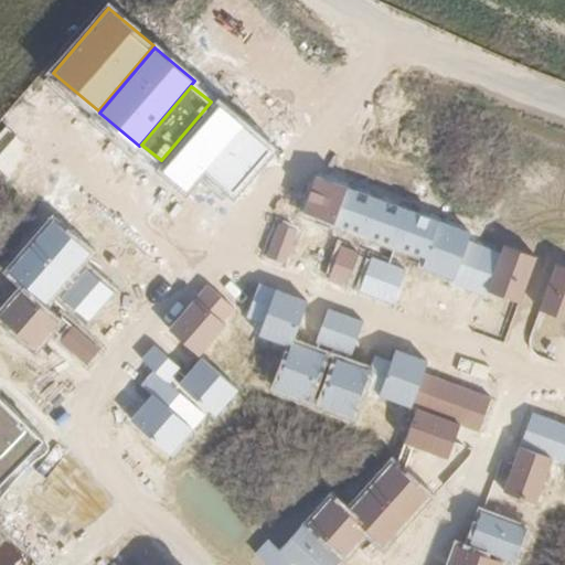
[(235,119),(213,102),(158,167),(180,185),(235,119)]
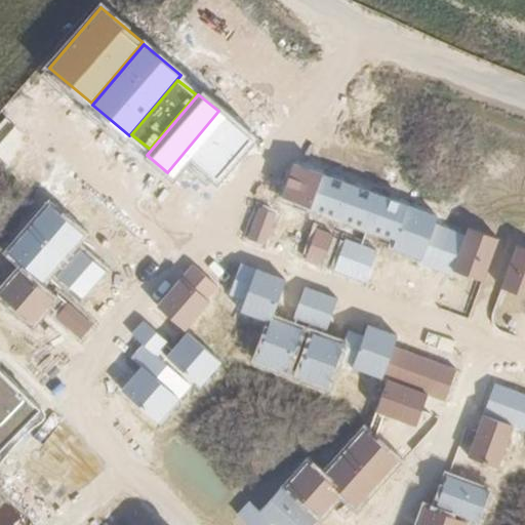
[(216,176),(251,137),(221,113),(188,151),(216,176)]
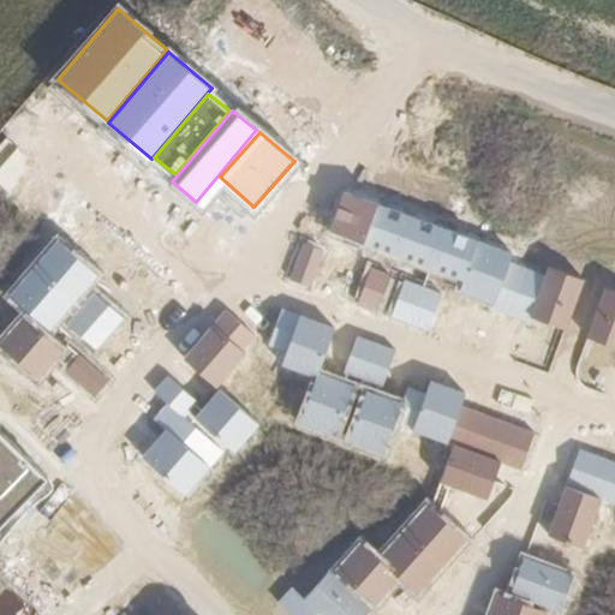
[(363,242),(378,201),(345,189),(329,228),(363,242)]
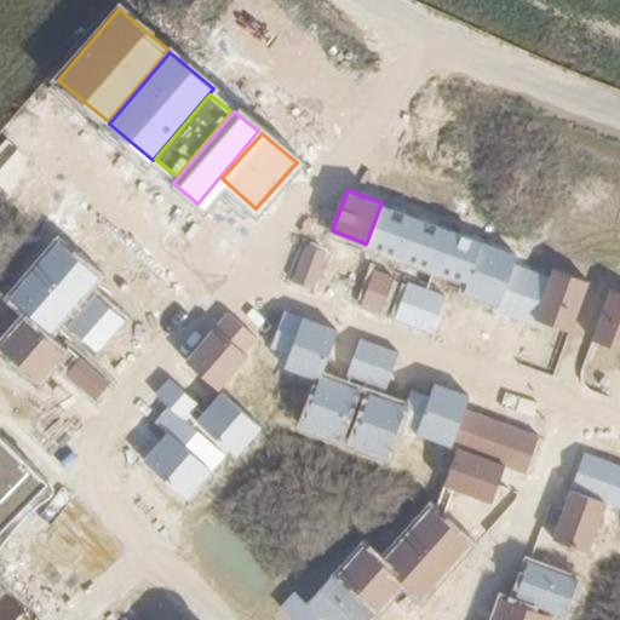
[(468,283),(483,241),(384,204),(368,246),(468,283)]
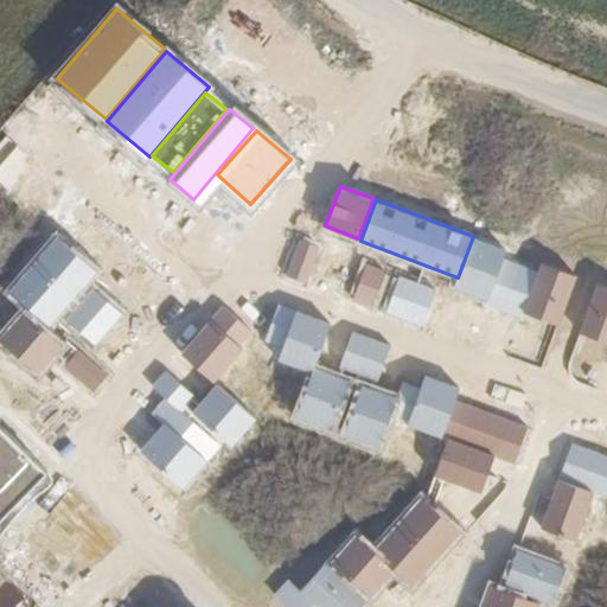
[(48,323),(95,270),(57,236),(10,288),(48,323)]
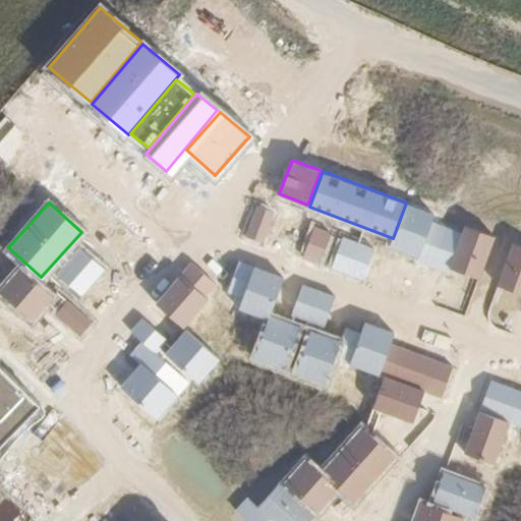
[(418,256),(435,214),(407,204),(391,246),(418,256)]
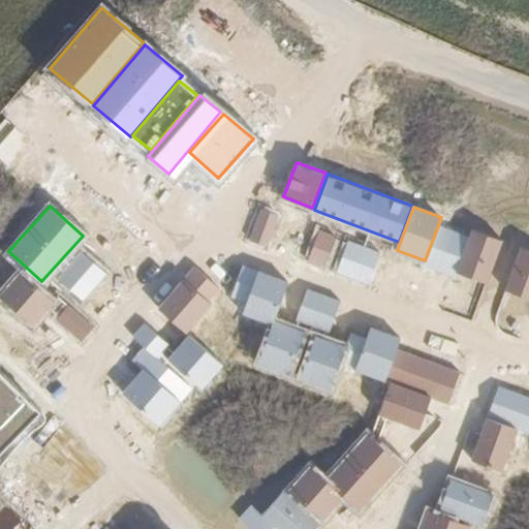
[(267,246),(279,216),(261,210),(249,239),(267,246)]
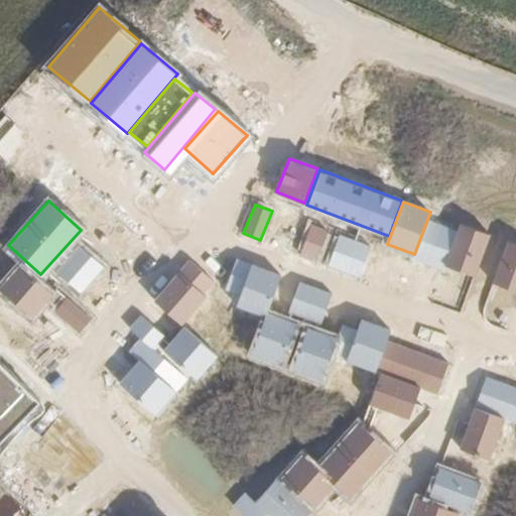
[(457,229),(429,219),(414,258),(441,269),(457,229)]
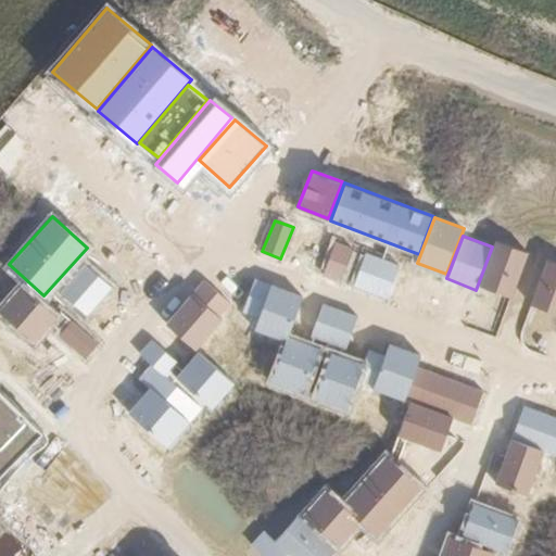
[(512,298),(529,252),(496,240),(479,285),(512,298)]
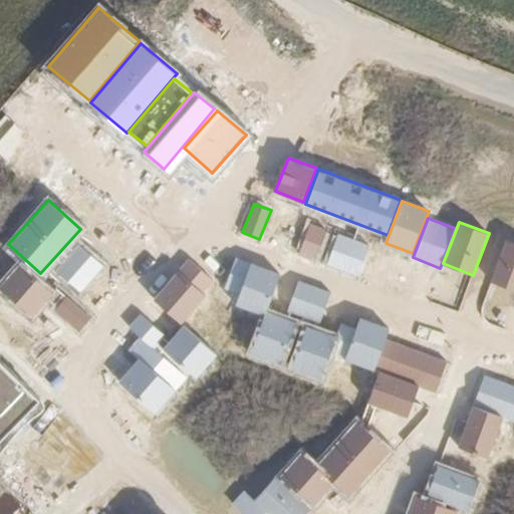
[(314,260),(325,230),(309,224),(298,254),(314,260)]
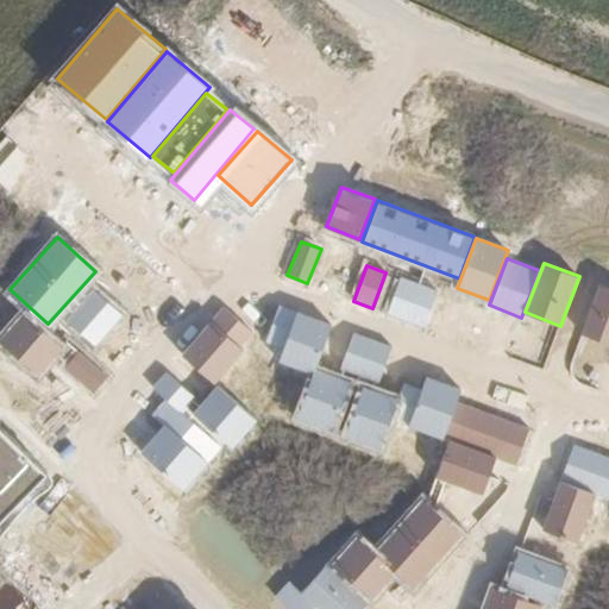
[(426,331),(440,293),(402,277),(387,315),(426,331)]
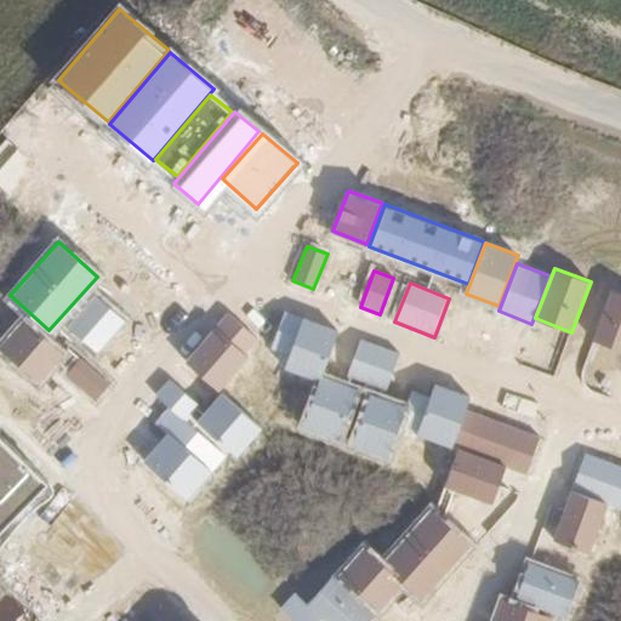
[(620,351),(620,292),(613,289),(592,340),(620,351)]
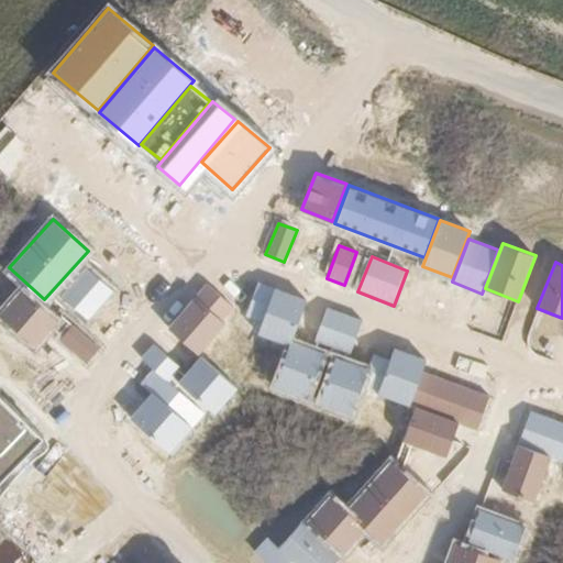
[(113,291),(86,267),(61,296),(88,320),(113,291)]
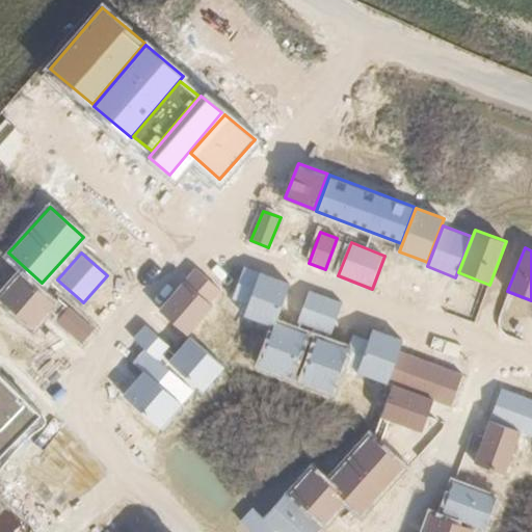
[(225,293),(195,266),(158,308),(188,335),(225,293)]
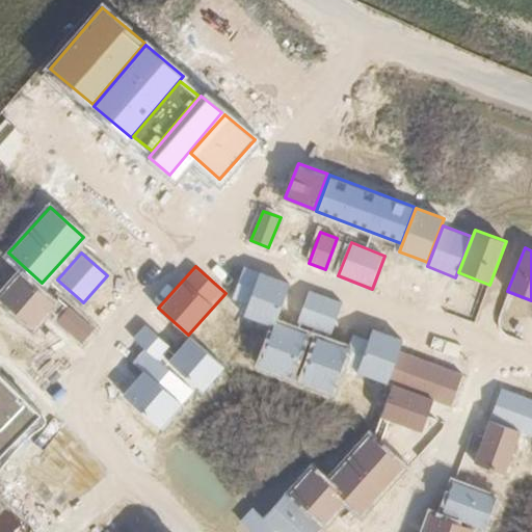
[(246,303),(259,271),(244,266),(232,298),(246,303)]
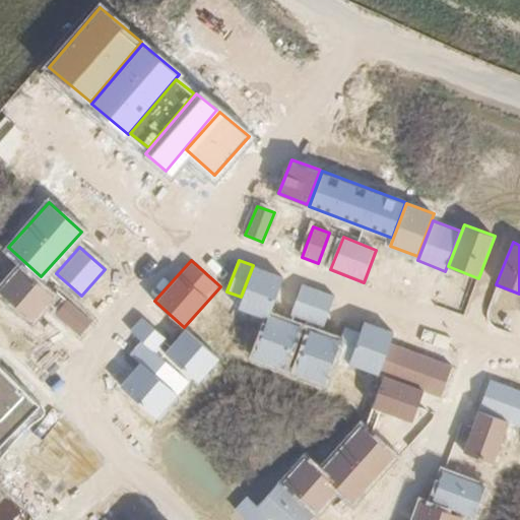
[(284,275),(254,265),(239,308),(268,319),(284,275)]
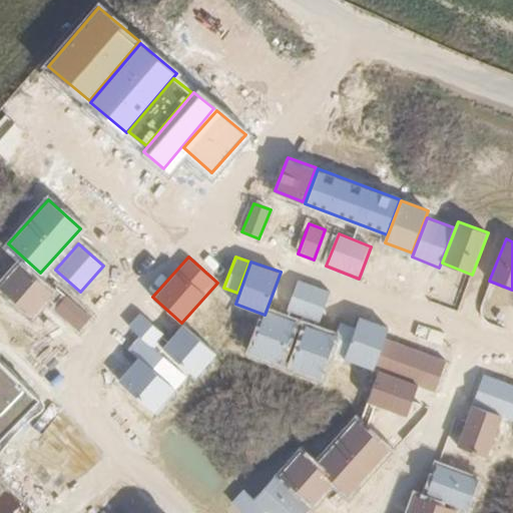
[(54,294),(20,264),(0,286),(0,288),(33,318),(54,294)]
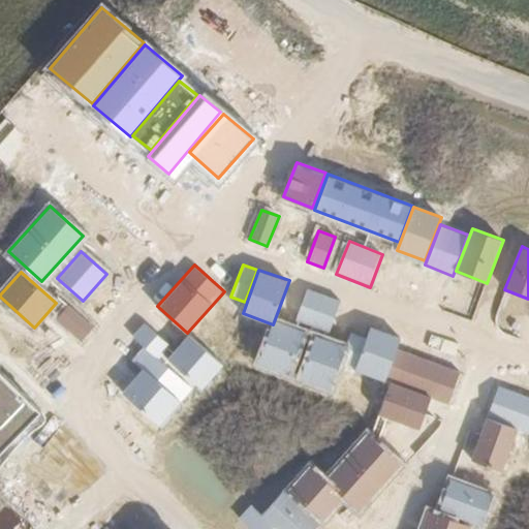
[(342,300),(309,288),(297,320),(330,333),(342,300)]
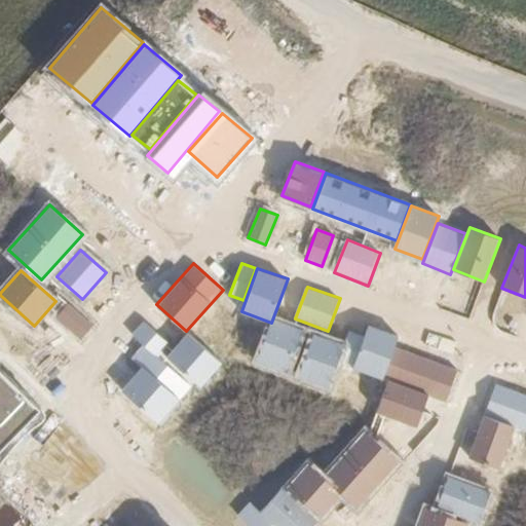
[(94,325),(68,302),(54,316),(80,339),(94,325)]
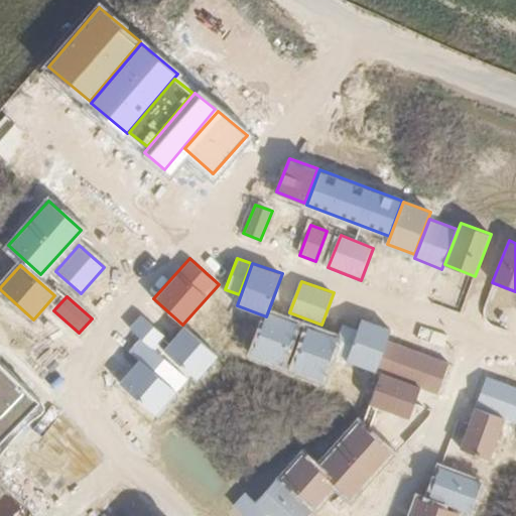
[(296,321),(268,311),(253,354),(280,364),(296,321)]
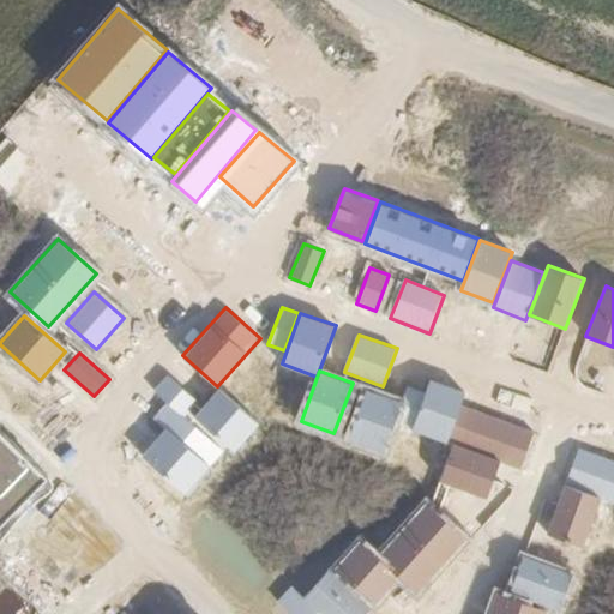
[(196,401),(168,375),(154,391),(182,415),(196,401)]
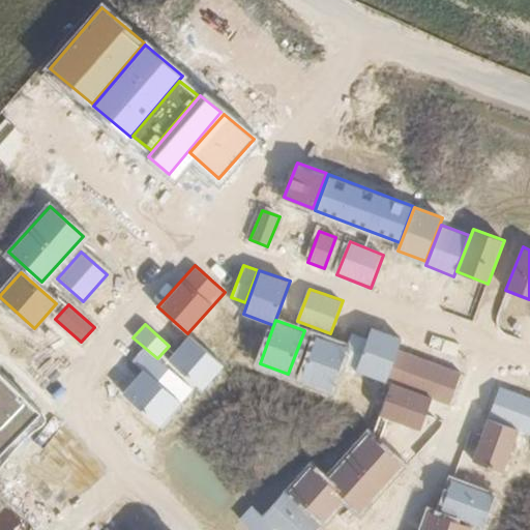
[(402,337),(372,326),(355,371),(385,382),(402,337)]
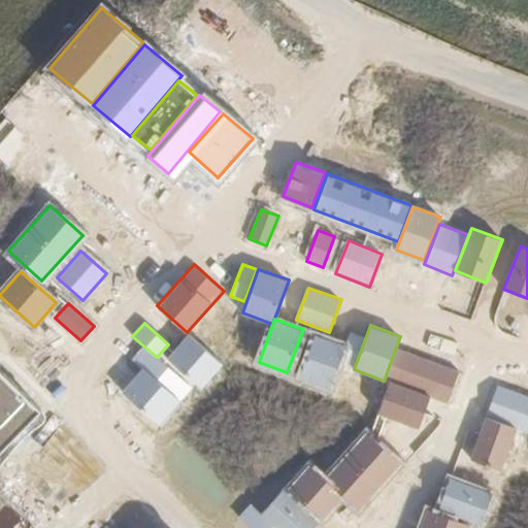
[(223,364),(189,333),(167,357),(201,388),(223,364)]
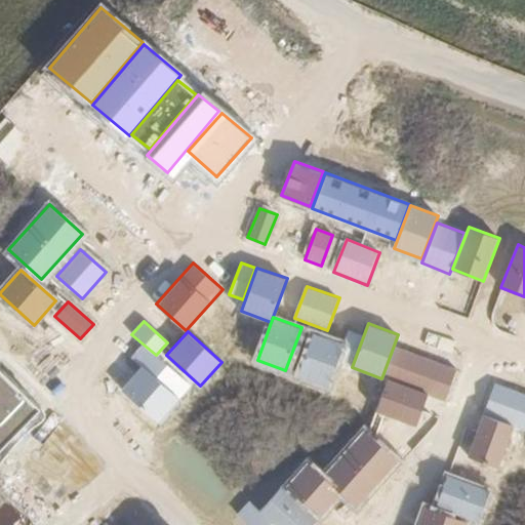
[(313,332),(297,375),(326,387),(341,344),(313,332)]
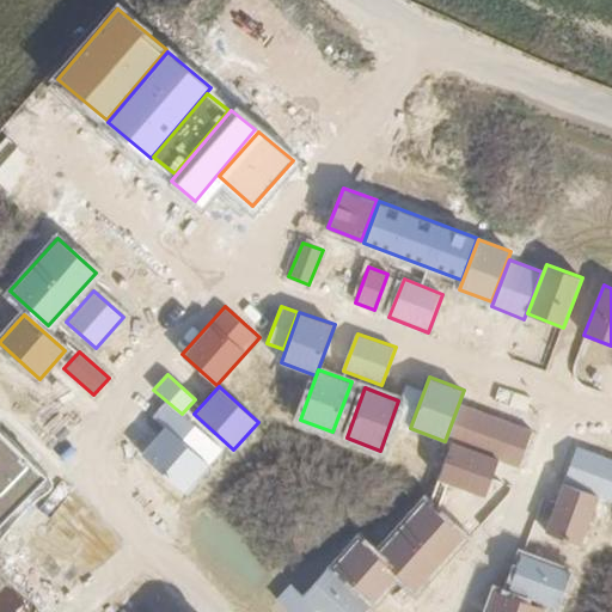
[(221,452),(166,403),(155,415),(210,464),(221,452)]
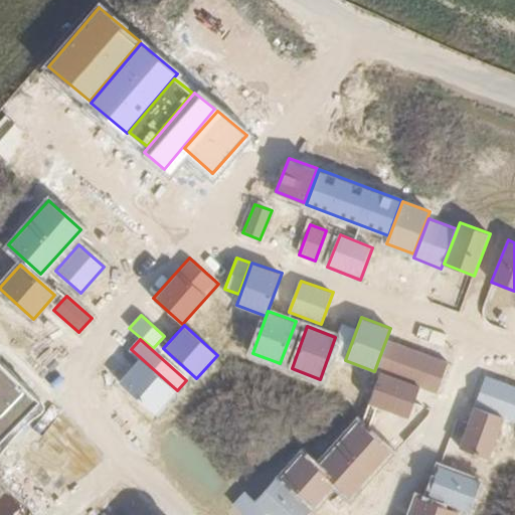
[(448,361),(387,339),(376,370),(437,392),(448,361)]
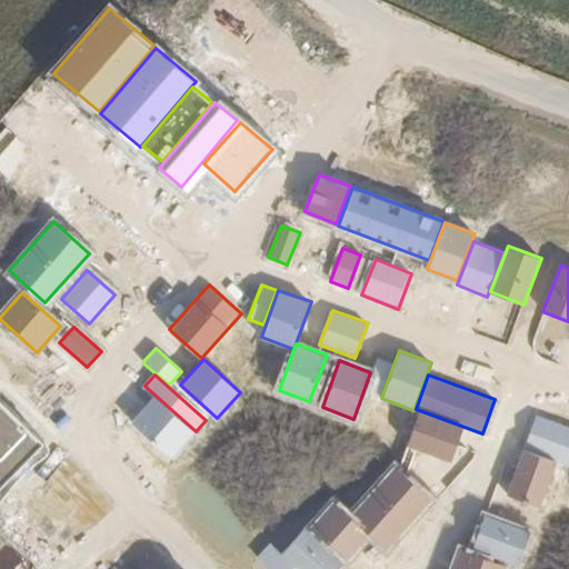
[(195,433),(153,397),(132,420),(173,457),(195,433)]
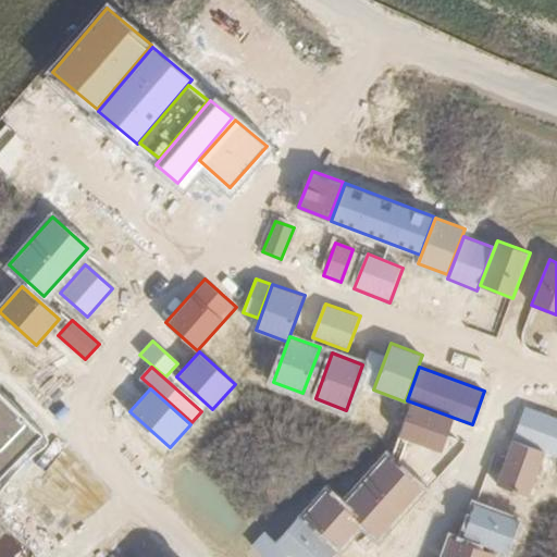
[(0,484),(47,436),(0,391),(0,484)]
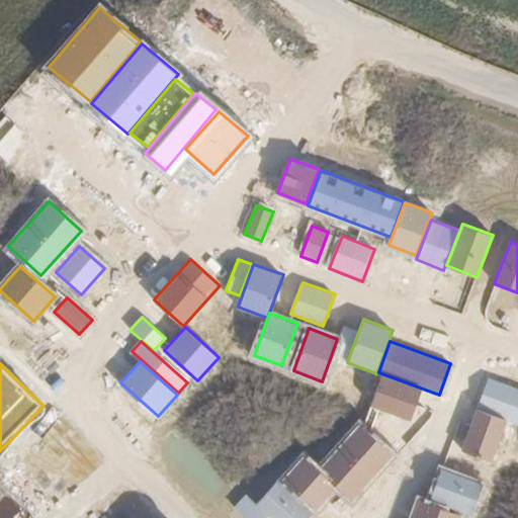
[(370,406),(410,421),(422,389),(381,374),(370,406)]
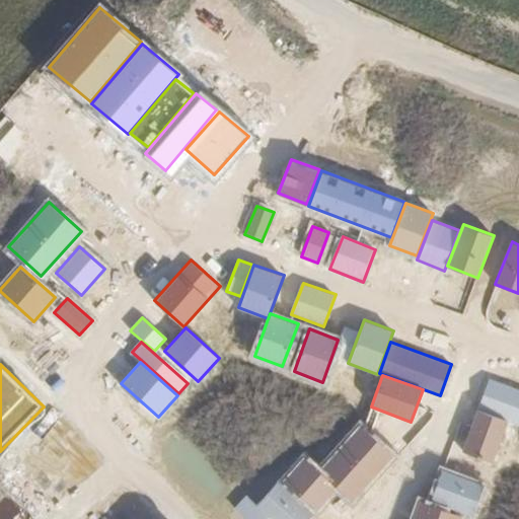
[(518,388),(491,378),(477,412),(518,426),(518,388)]
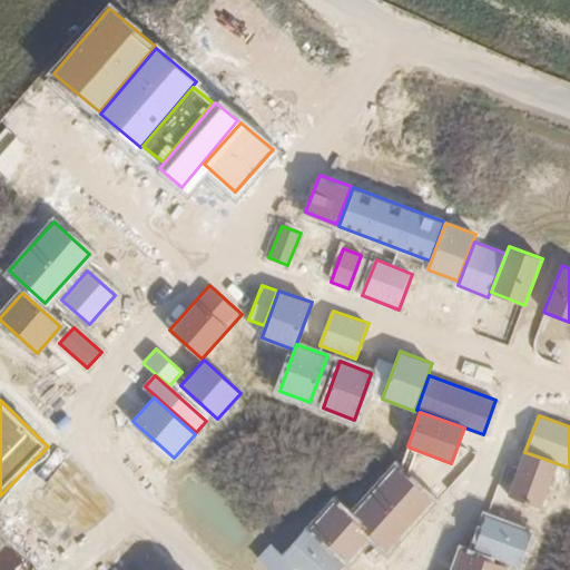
[(524,453),(508,497),(543,509),(559,465),(524,453)]
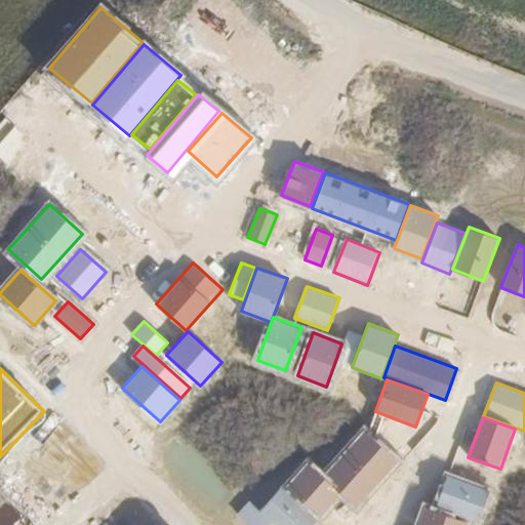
[(250,503),(238,517),(247,524),(313,524),(338,497),(357,514),(404,461),(364,426),(322,473),(307,459),(259,512),(250,503)]
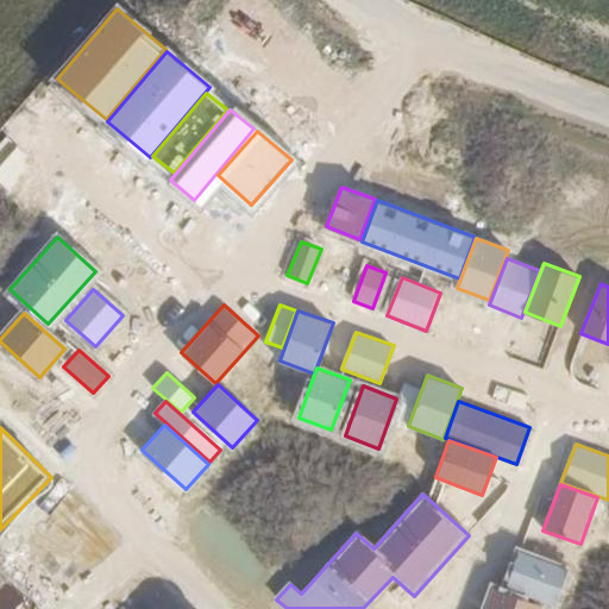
[(571,569),(519,550),(504,589),(557,608),(571,569)]
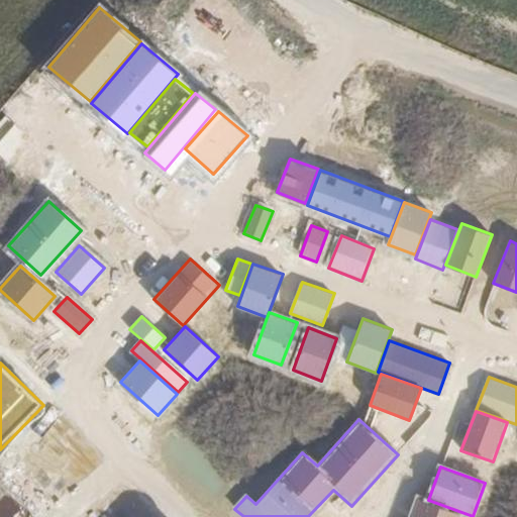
[(458,516),(459,515),(419,500),(413,516),(458,516)]
